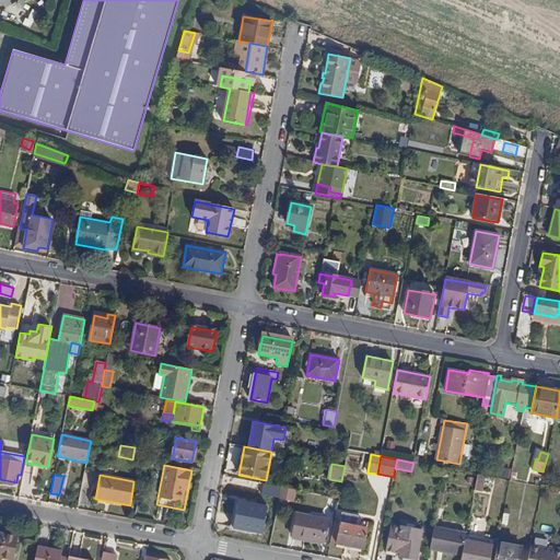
[(475,490),(482,491),(486,476),(478,475),(475,490)]
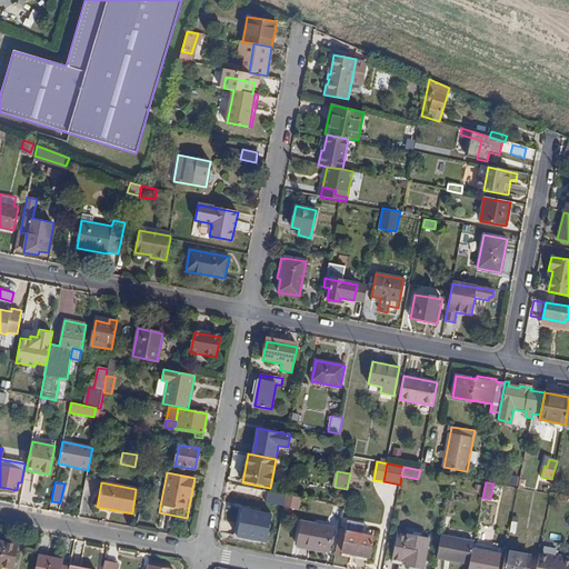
[(236,492),(248,493),(249,487),(237,485),(236,492)]
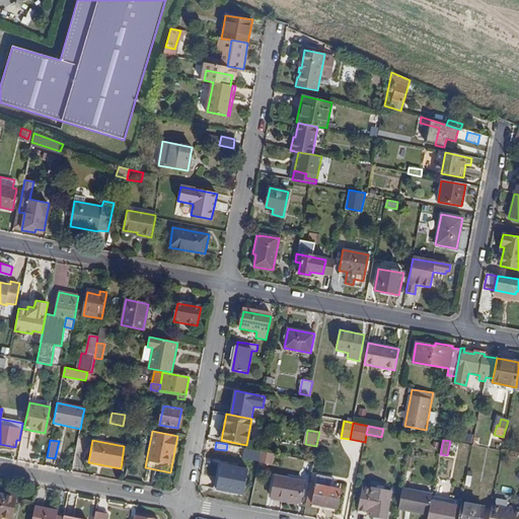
[(241,460),(264,464),(266,452),(244,448),(241,460)]
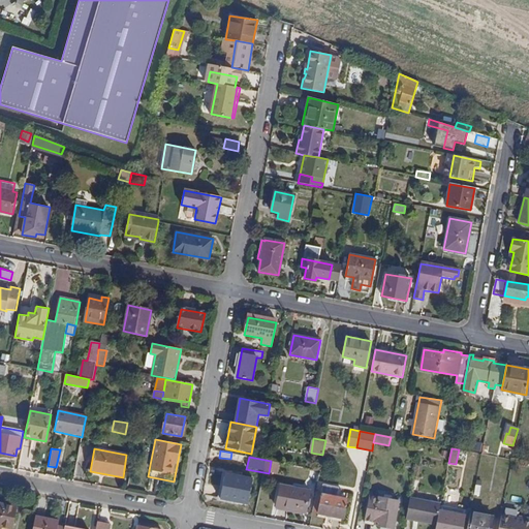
[(221,499),(247,504),(253,478),(226,473),(221,499)]
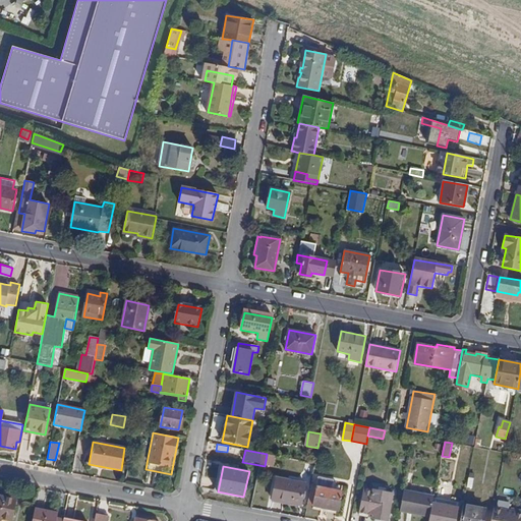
[(307,505),(337,511),(341,490),(331,489),(333,479),(319,477),(316,487),(310,486),(307,505)]
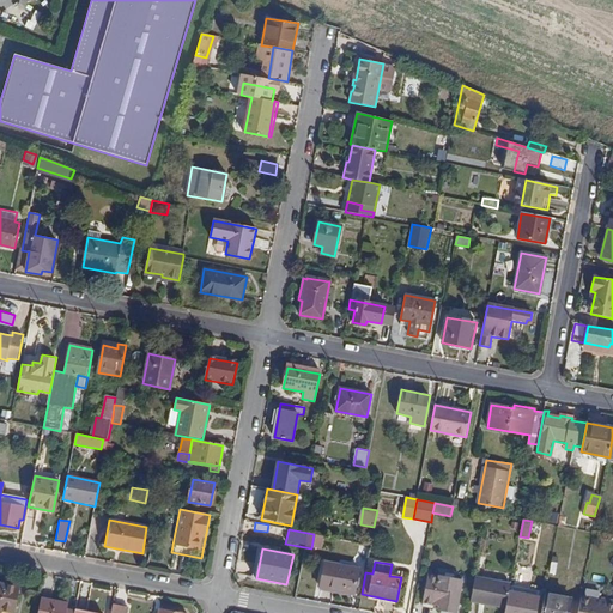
[(321,588),(354,594),(359,569),(326,563),(321,588)]
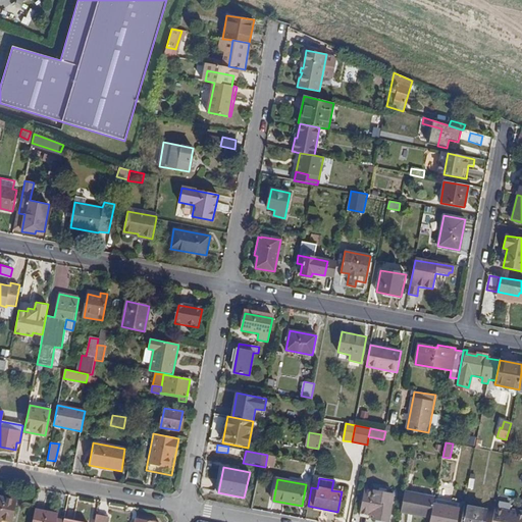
[(369,517),(369,516),(374,491),(365,489),(360,516),(369,517)]
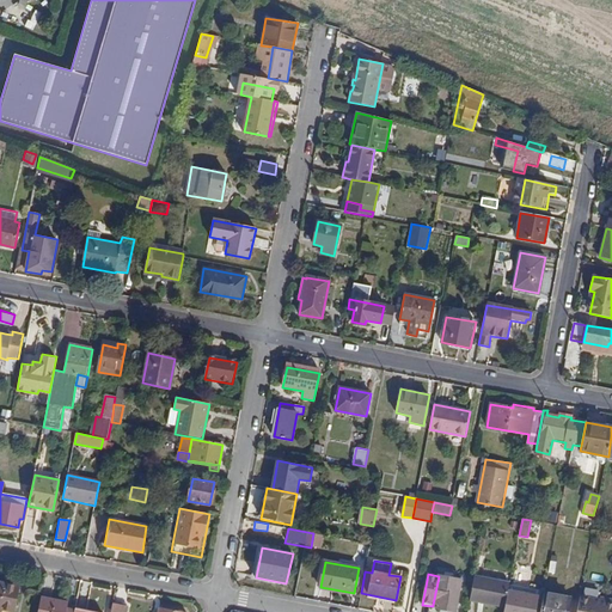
[(438,610),(448,611),(454,611),(461,580),(439,576),(433,605),(439,606),(439,609),(438,610)]
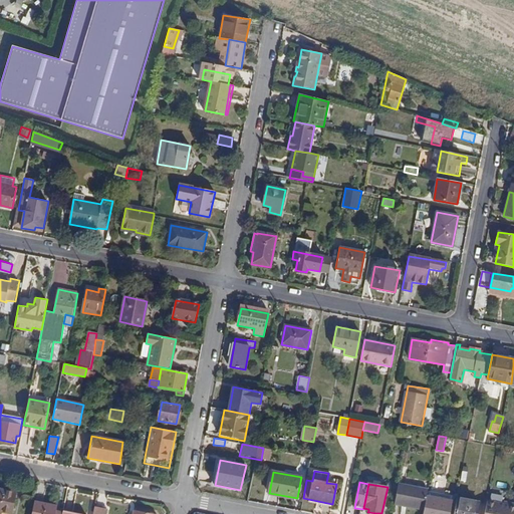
[(395,505),(425,510),(427,496),(428,492),(428,490),(399,484),(395,505)]
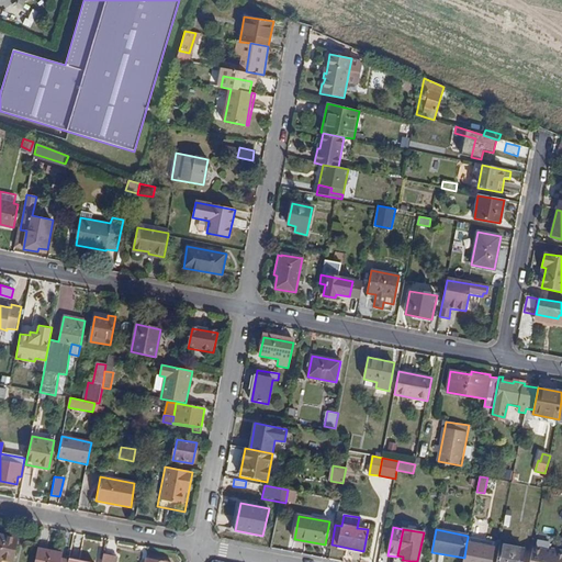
[(0,560),(0,561),(13,561),(18,540),(4,537),(0,560)]
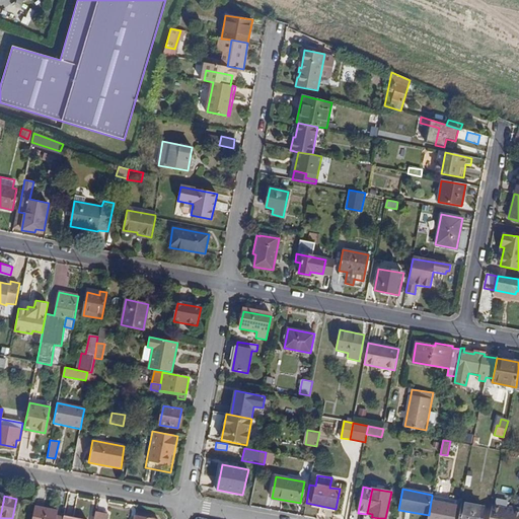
[(431,501),(455,506),(455,502),(432,497),(431,501)]
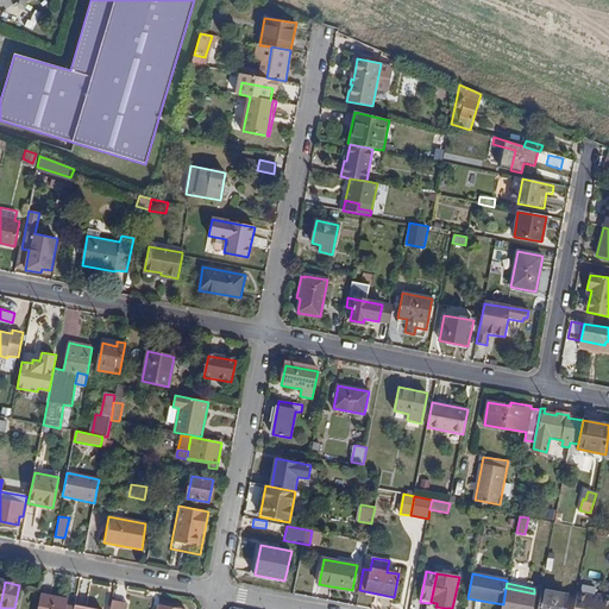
[(501,608),(532,608),(535,594),(534,594),(506,588),(503,604),(501,608)]
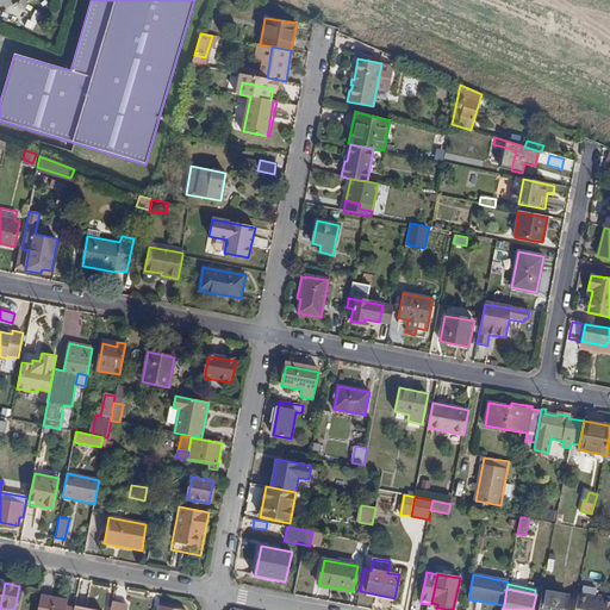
[(539,609),(566,609),(570,597),(542,592),(539,609)]
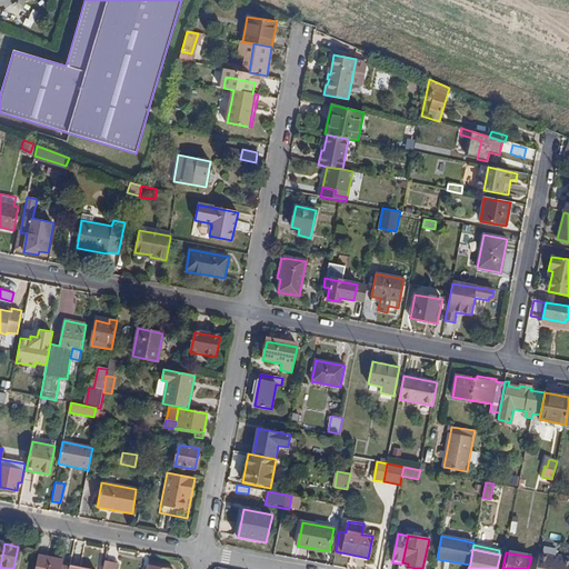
[(568,568),(568,557),(558,556),(558,558),(539,555),(536,568),(568,568)]
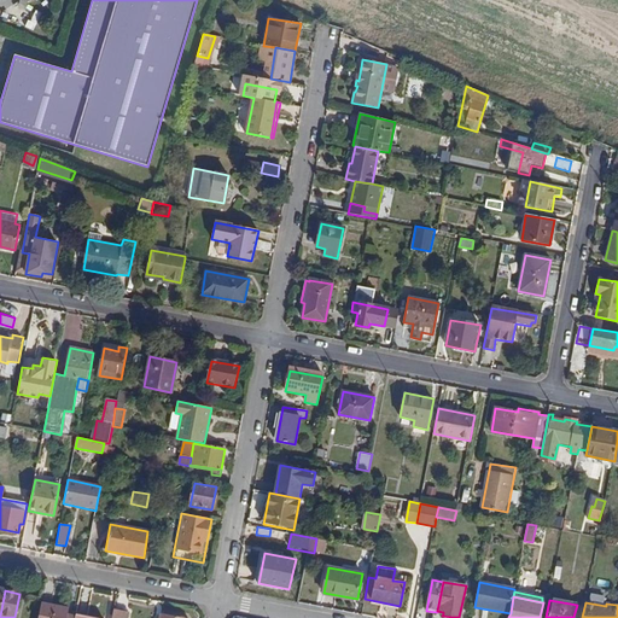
[(68,617),(66,617),(69,610),(41,605),(38,617),(68,617)]
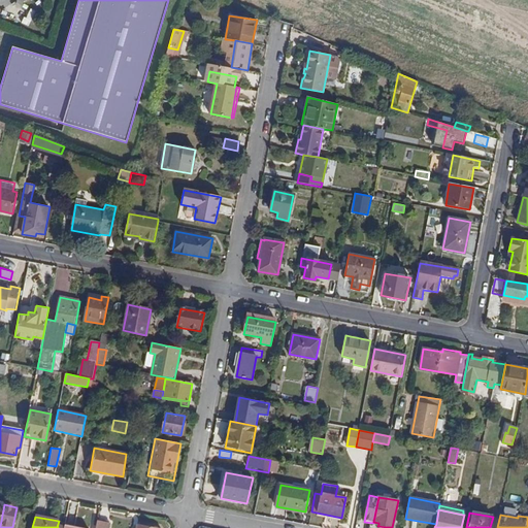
All buildings are outlined.
